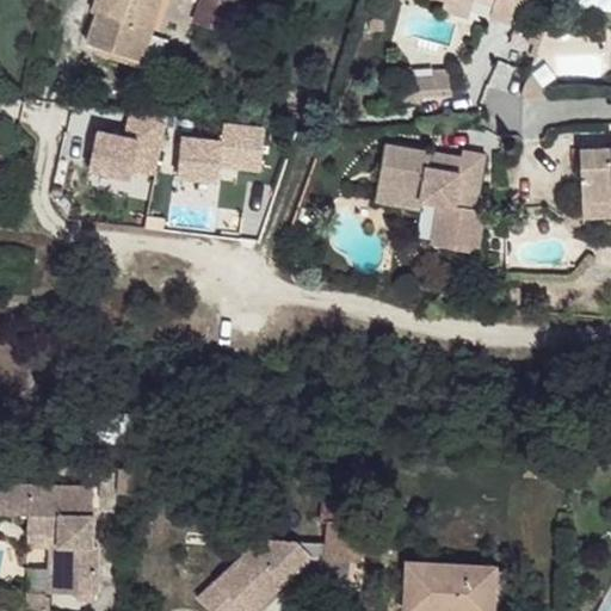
[(98,0),(85,42),(137,59),(155,0),(98,0)]
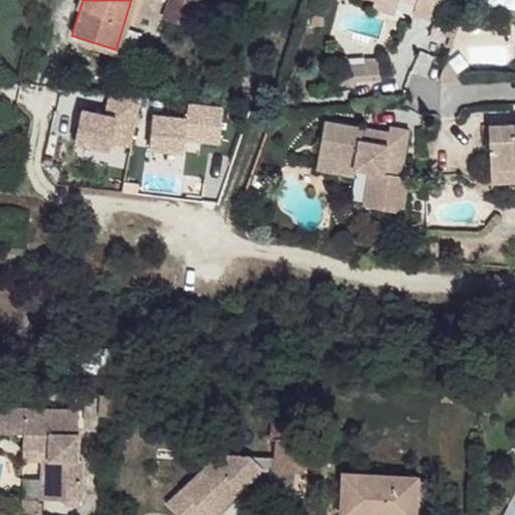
[(374,0),(374,1),(373,9),(386,13),(390,0),(388,0),(374,0)]
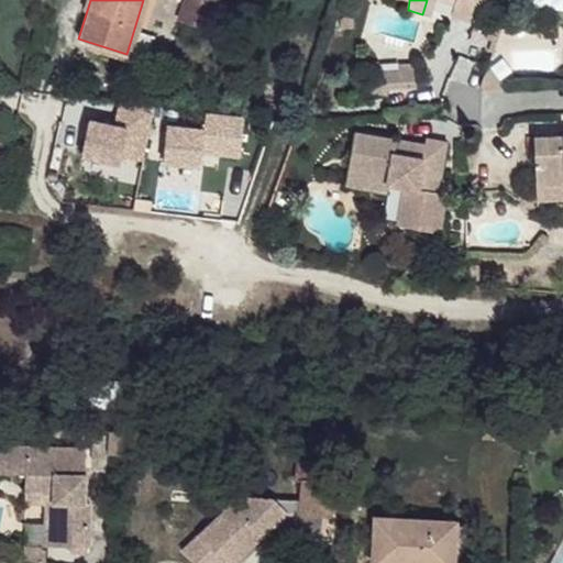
[(427,0),(422,14),(431,18),(435,3),(427,0)]
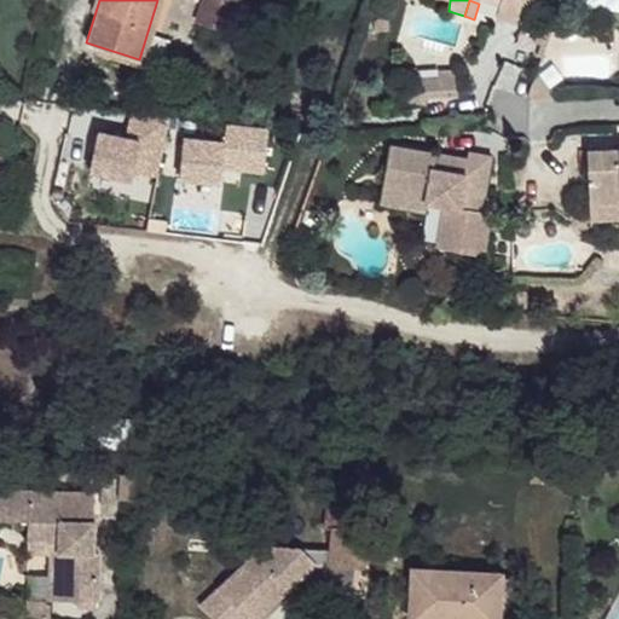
[(468,0),(469,0),(479,4),(479,0),(501,0),(499,9),(496,21),(518,27),(525,0),(468,0)]
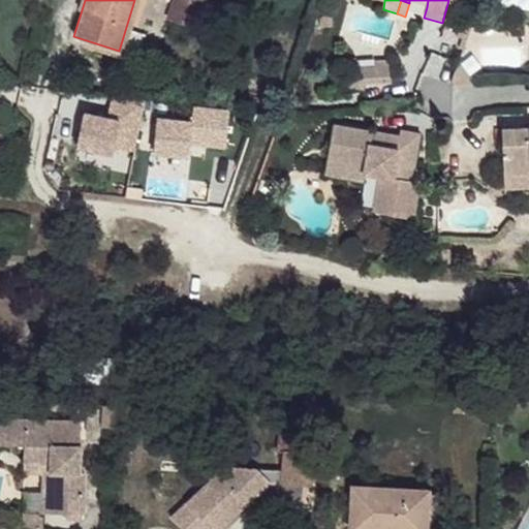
[(181,9),(160,2),(153,26),(174,33),(181,9)]
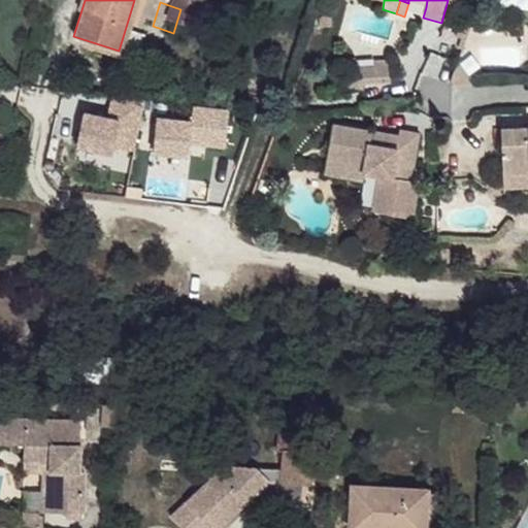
[(344,56),(348,88),(362,87),(361,81),(358,81),(356,64),(355,55),(344,56)]
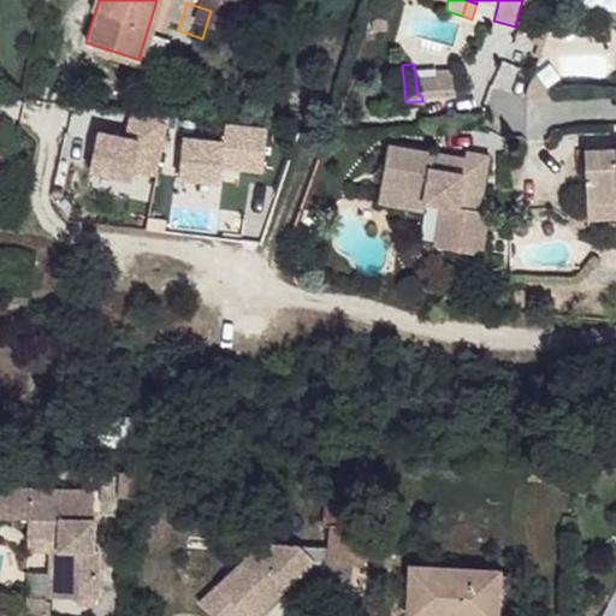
[(415,75),(418,95),(421,95),(443,93),(450,65),(434,67),(434,72),(415,75)]
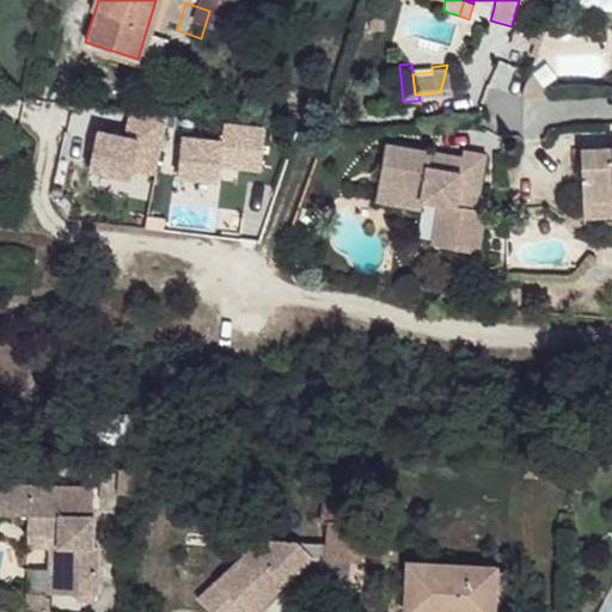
[(447,65),(440,92),(451,92),(447,65)]
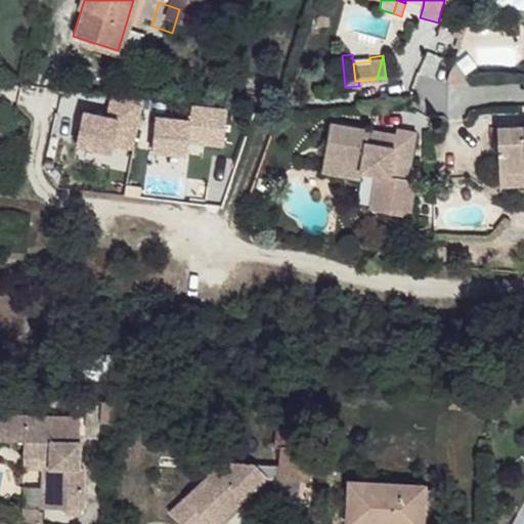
[(523,116),(495,118),(497,160),(523,159),(523,116)]
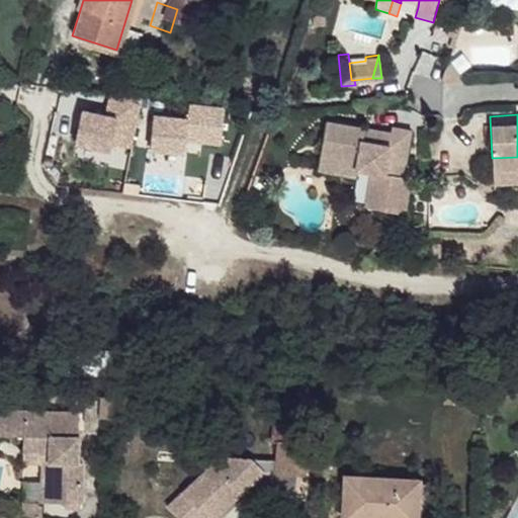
[(348,167),(357,135),(326,125),(317,158),(348,167)]
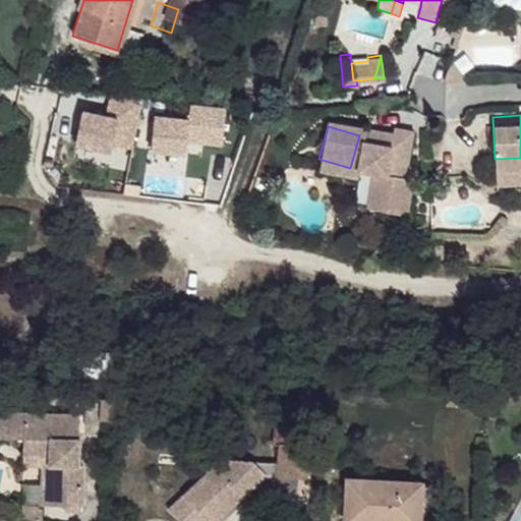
[(353,168),(352,172),(407,179),(399,175),(408,142),(391,136),(388,143),(386,153),(373,149),(377,139),(359,135),(350,168),(353,168)]
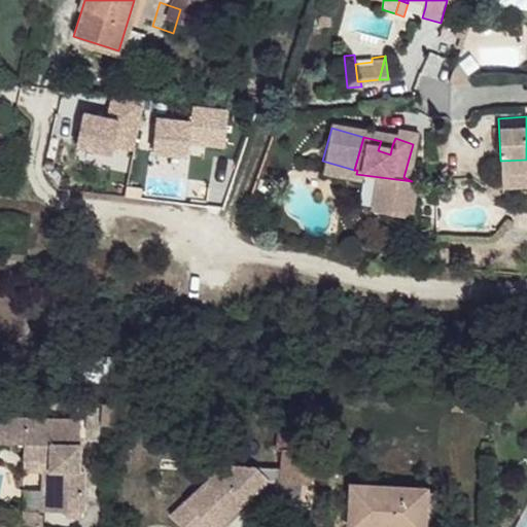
[(381,141),(378,150),(390,154),(392,145),(381,141)]
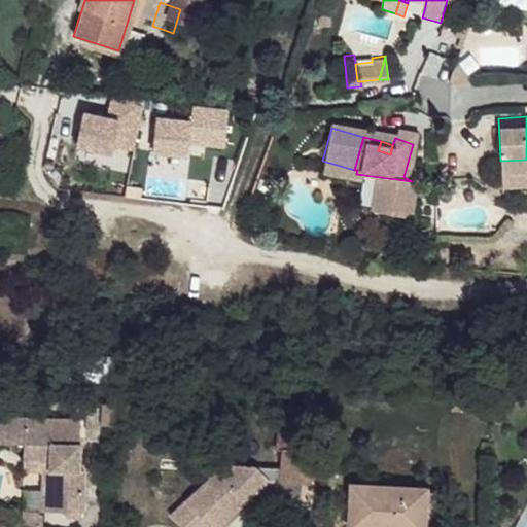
[(526,160),(500,161),(501,178),(526,176),(526,160)]
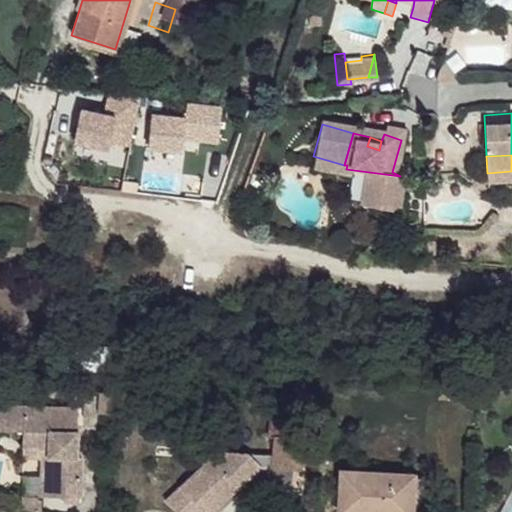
[(313,156),(308,171),(340,179),(343,180),(346,172),(346,169),(343,169),(344,165),(313,156)]
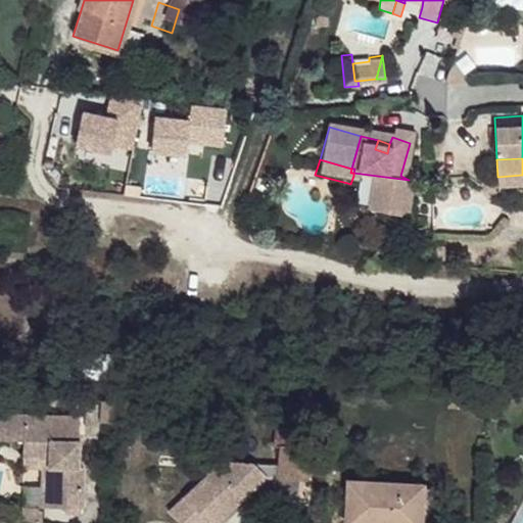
[(368,180),(358,214),(395,226),(409,180),(353,173),(363,176),(363,179),(368,180)]
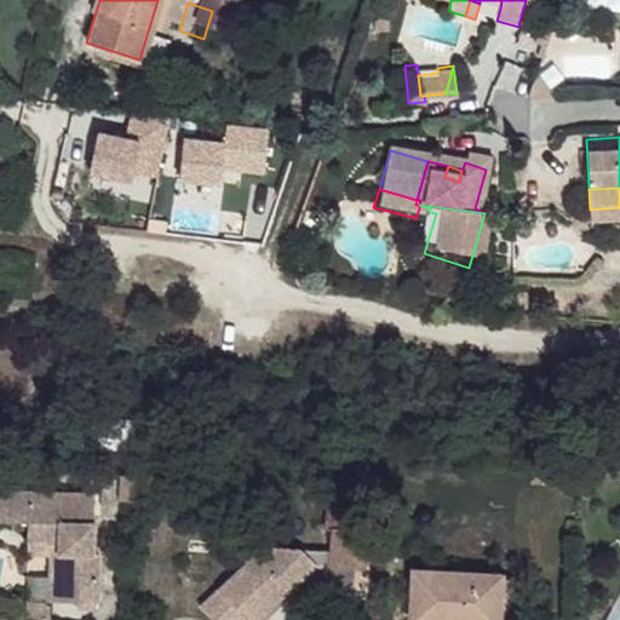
[(62,562),(61,608),(99,612),(104,560),(101,558),(102,498),(0,493),(0,523),(30,526),(30,547),(53,547),(53,561),(62,562)]
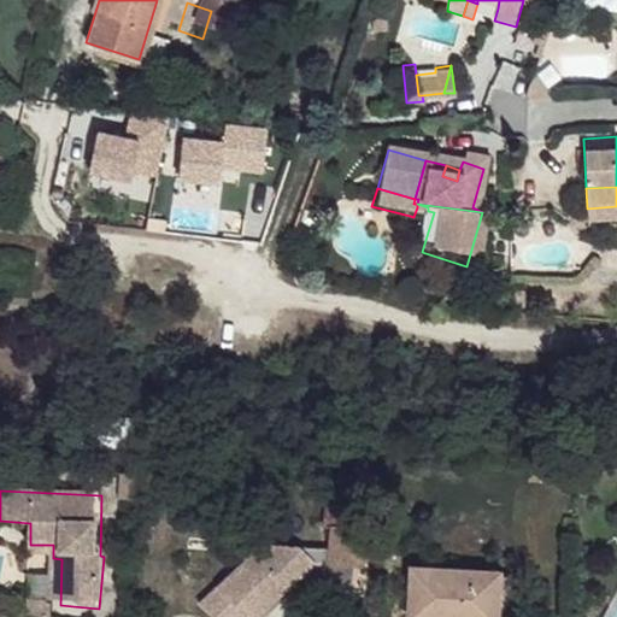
[(327,504),(324,523),(369,528),(370,509),(327,504)]
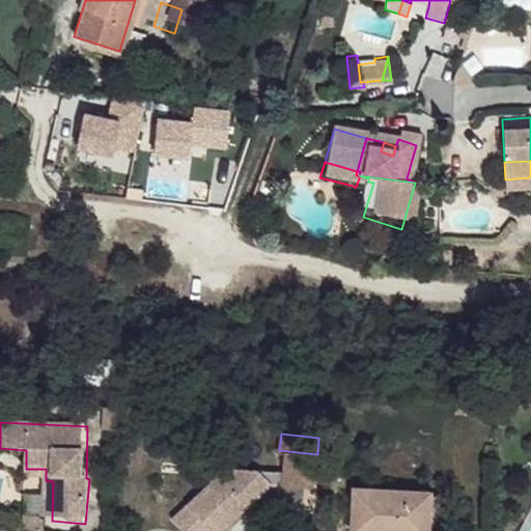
[(205,530),(210,528),(213,530),(217,530),(272,482),(243,450),(169,516),(183,530),(205,530)]
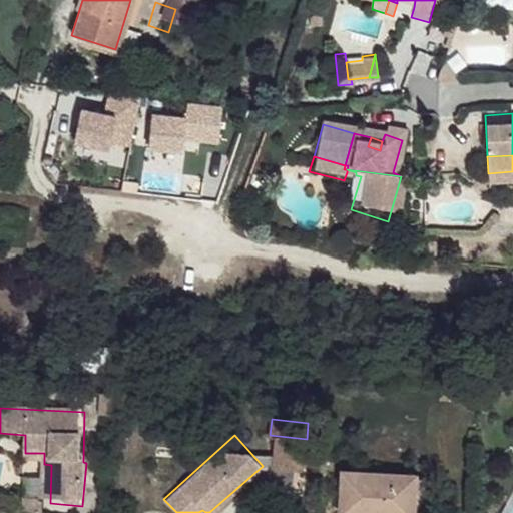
[(276,436),(273,467),(304,470),(307,439),(276,436)]
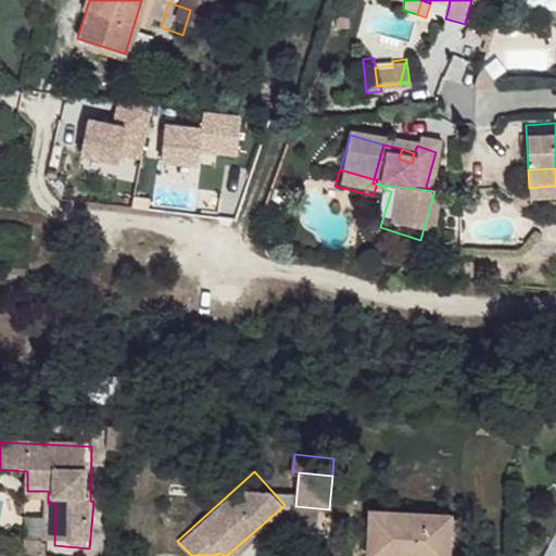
[(27,491),(26,502),(48,503),(48,491),(27,491)]
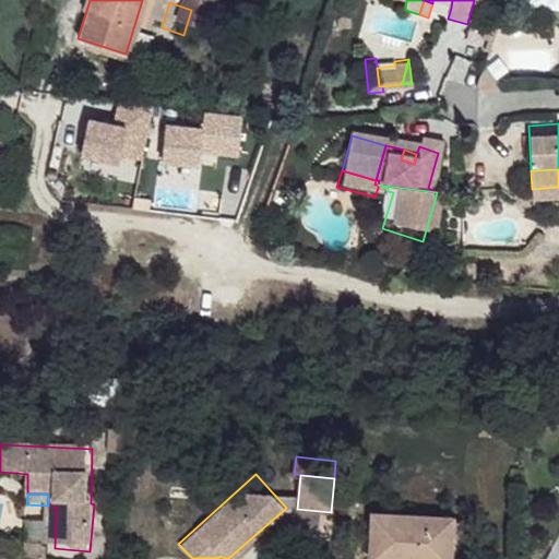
[(48,506),(46,549),(55,550),(55,548),(56,507),(48,506)]
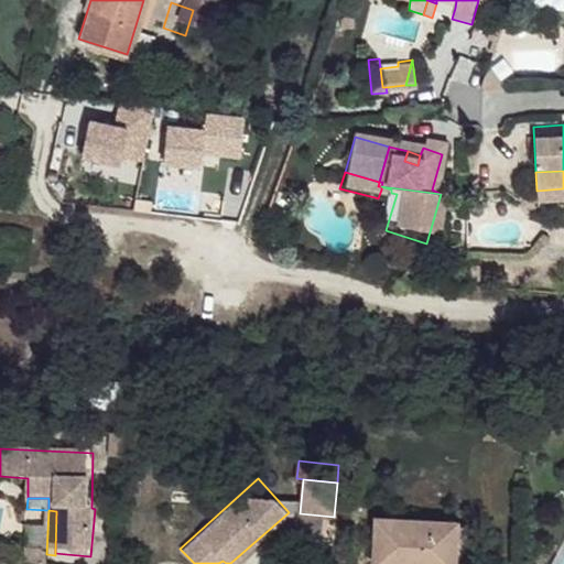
[(377,518),(373,563),(454,563),(456,542),(457,523),(377,518)]
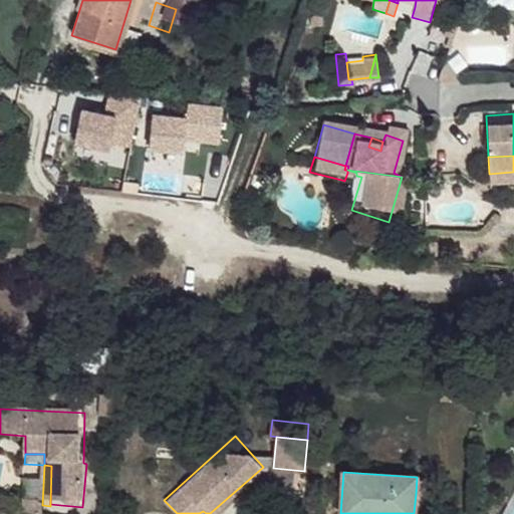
[(417,477),(416,494),(423,496),(426,496),(428,478),(417,477)]
